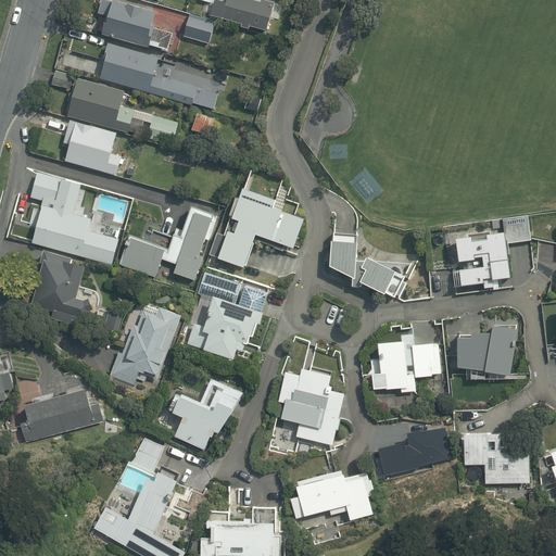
[(103,34),(150,48),(150,46),(168,50),(174,34),(153,27),(158,12),(114,0),(113,2),(104,0),(103,0),(100,13),(109,16),(108,20),(106,20),(104,27),(105,28),(103,34)]
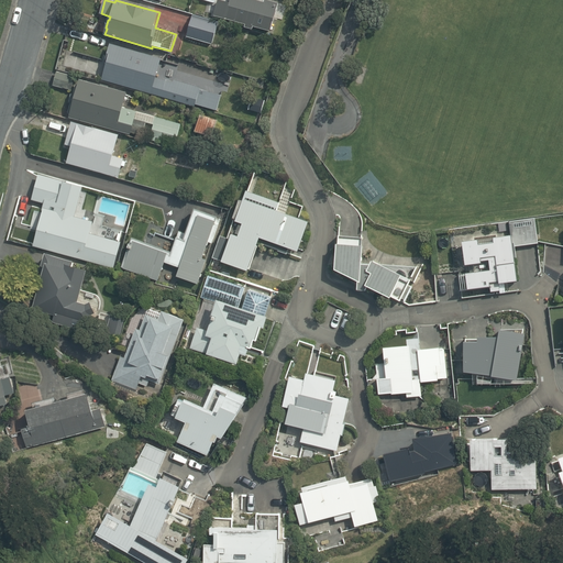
[(254,26),(271,31),(278,2),(272,0),(264,0),(264,1),(260,0),(231,0),(227,19),(246,23),(245,28),(253,29),(254,26)]
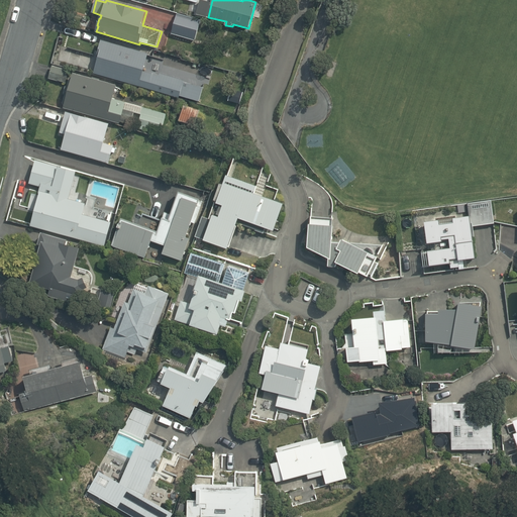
[(173,33),(195,39),(201,19),(179,13),(173,33)]
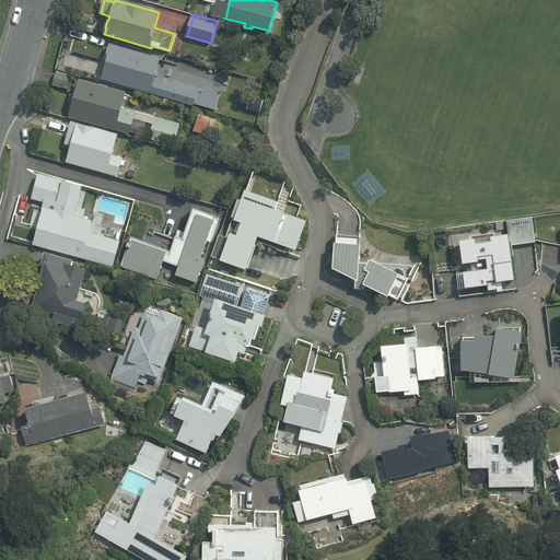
[(195,103),(217,109),(221,94),(199,88),(200,86),(175,79),(174,82),(158,78),(163,57),(111,44),(106,61),(102,60),(97,76),(103,77),(102,81),(194,106),(195,103)]
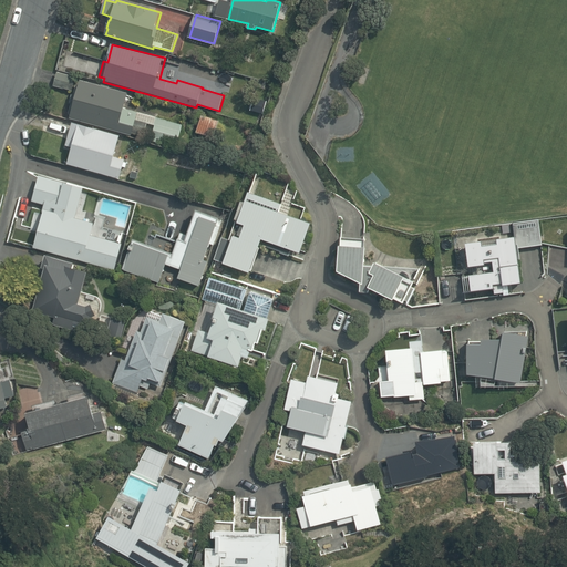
[(53,86),(72,92),(76,76),(58,71),(53,86)]
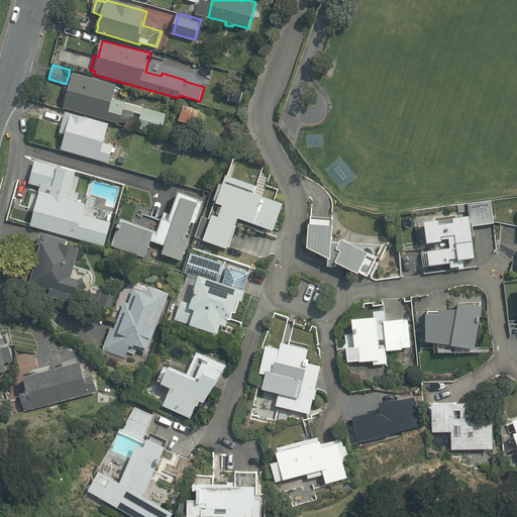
[(143,127),(162,131),(167,112),(114,99),(118,84),(74,73),(65,107),(131,124),(134,113),(141,115),(138,128),(143,129),(143,127)]
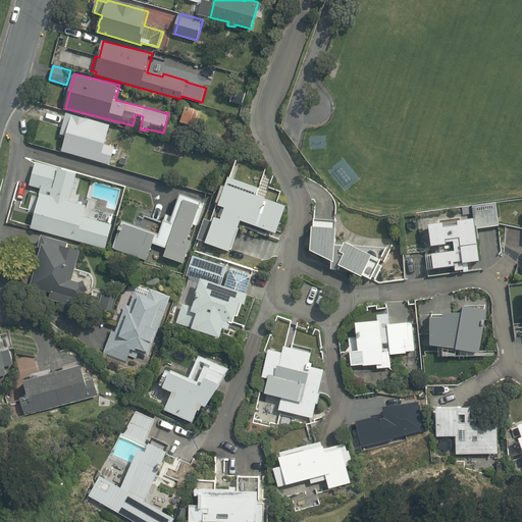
[(232,98),(242,101),(247,87),(237,84),(232,98)]
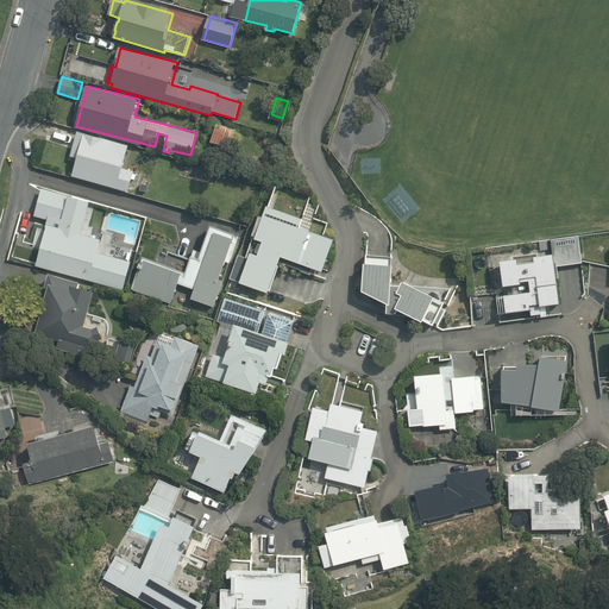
[(211,143),(230,149),(236,127),(218,123),(211,143)]
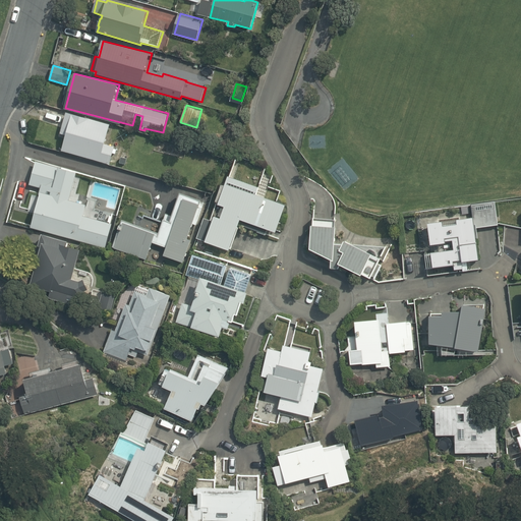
[(119,164),(125,166),(128,157),(114,154),(115,147),(106,145),(111,124),(67,113),(61,134),(66,135),(62,151),(119,166),(119,164)]
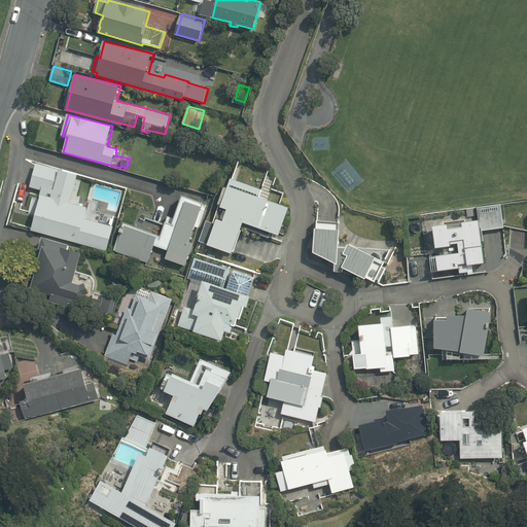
[(34,215),(31,231),(106,251),(113,225),(83,218),(86,207),(70,202),(78,174),(36,163),(29,187),(41,190),(39,199),(33,197),(28,214),(34,215)]
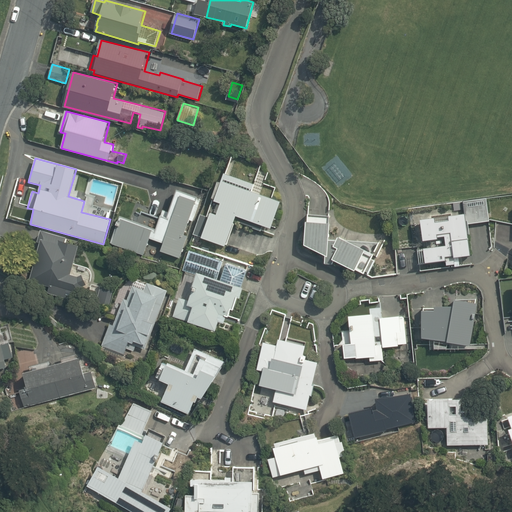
[(194,234),(226,245),(236,216),(271,227),(280,200),(251,190),(254,182),(224,172),(221,181),(218,181),(206,216),(201,214),(194,234)]
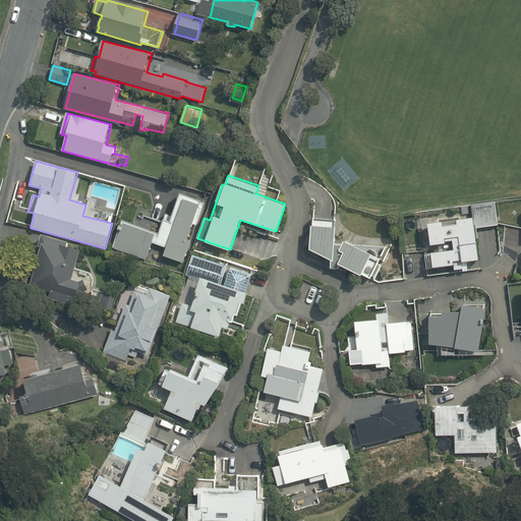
[(209,184),(200,182),(198,189),(207,192),(209,184)]
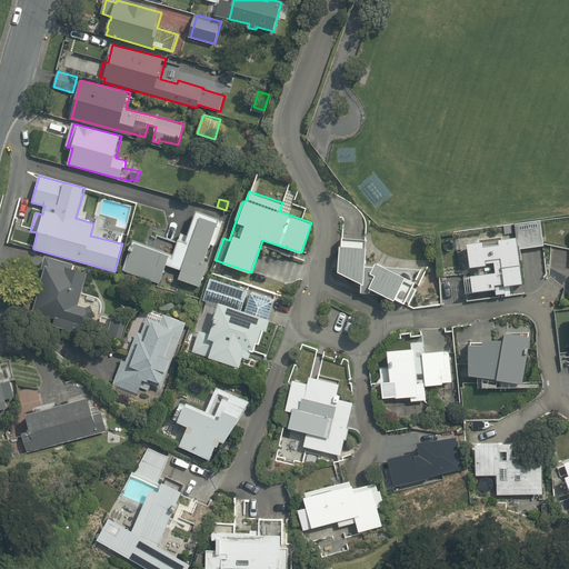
[(172,255),(133,240),(132,246),(130,245),(128,250),(130,250),(122,270),(159,283),(166,265),(181,270),(178,279),(200,287),(208,262),(205,261),(210,245),(215,246),(223,222),(219,220),(220,218),(196,210),(187,236),(181,233),(179,239),(178,239),(172,255)]
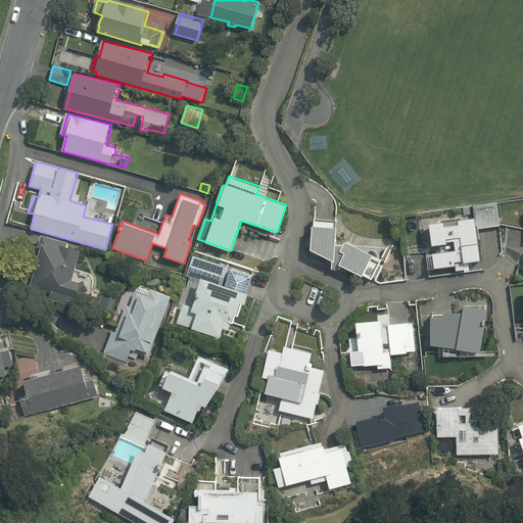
[(475,218),(429,224),(432,246),(447,244),(447,242),(455,242),(456,250),(432,253),(434,270),(455,267),(456,271),(465,270),(465,263),(481,260),(477,229),(500,226),(496,202),(473,205),(475,218)]
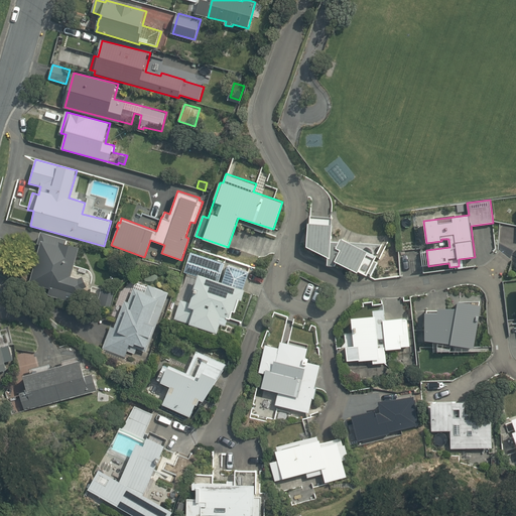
[(331,242),(333,216),(310,215),(309,223),(307,223),(306,246),(328,257),(328,266),(335,266),(337,262),(358,273),(358,271),(367,276),(368,274),(371,276),(378,262),(374,260),(384,244),(350,243),(341,238),(339,242),(331,242)]
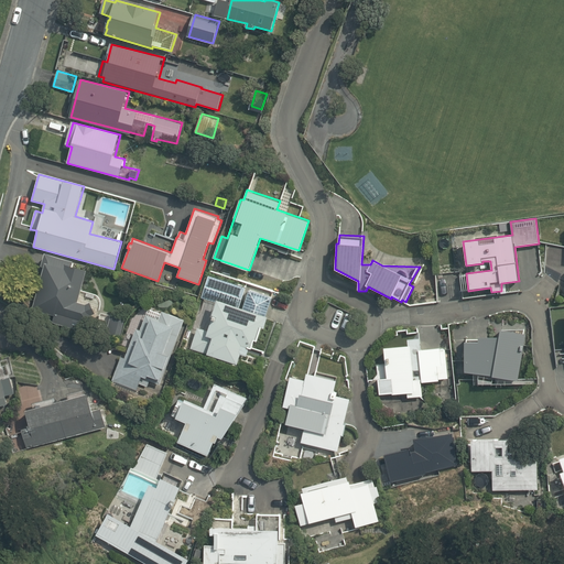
[(44,268),(32,311),(54,316),(52,324),(87,333),(91,315),(96,313),(90,301),(86,304),(79,302),(88,270),(74,266),(75,261),(45,253),(42,268),(44,268)]
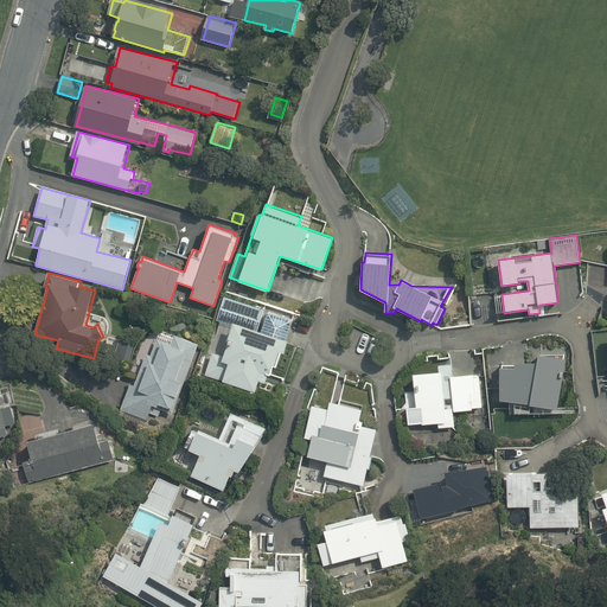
[(286,340),(293,320),(269,312),(262,332),(235,323),(229,340),(230,342),(224,357),(213,352),(206,375),(255,391),(259,381),(266,383),(268,375),(272,376),(274,366),(276,368),(281,352),(285,352),(288,342),(286,340)]
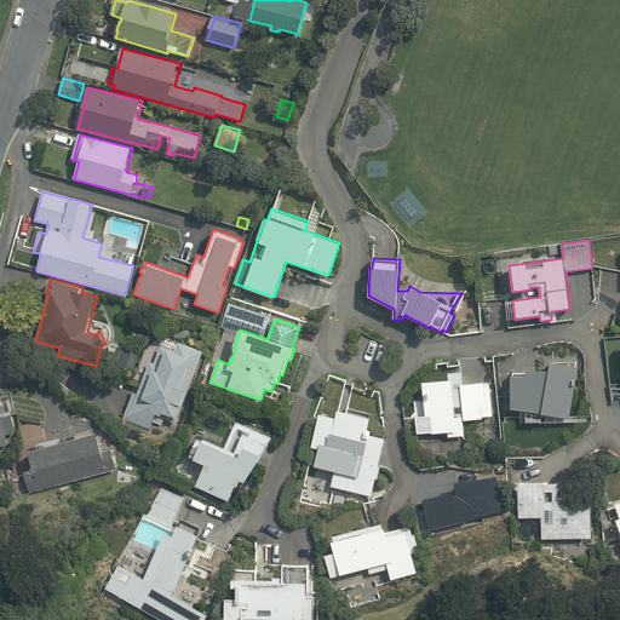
[(133,392),(124,419),(151,430),(155,422),(164,425),(166,418),(176,422),(204,350),(178,340),(173,351),(161,346),(155,362),(151,361),(138,395),(133,392)]
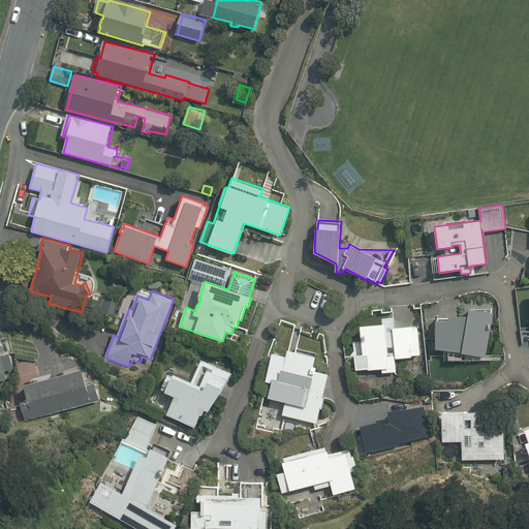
[(119,300),(105,296),(100,312),(114,316),(119,300)]
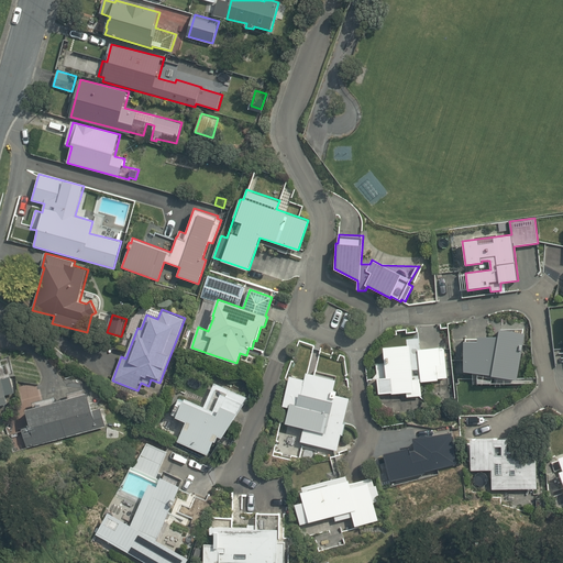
[(517,379),(525,333),(499,329),(498,337),(477,337),(477,341),(464,341),(463,372),(517,379)]
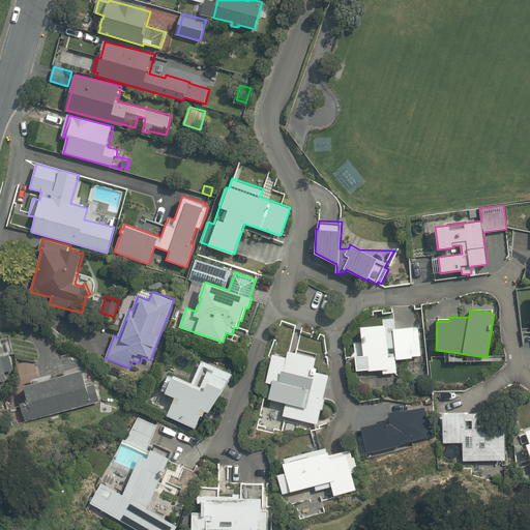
[(384,324),(361,326),(364,353),(355,354),(356,370),(367,369),(369,371),(382,370),(382,374),(396,372),(395,359),(420,357),(418,329),(415,329),(414,326),(395,328),(394,317),(384,318),(384,324)]
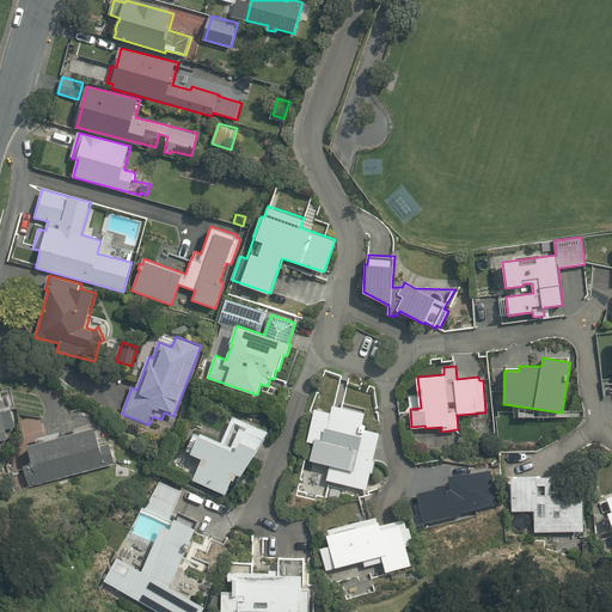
[(0,439),(6,438),(5,432),(7,430),(6,428),(17,426),(12,408),(2,410),(0,401),(0,439)]
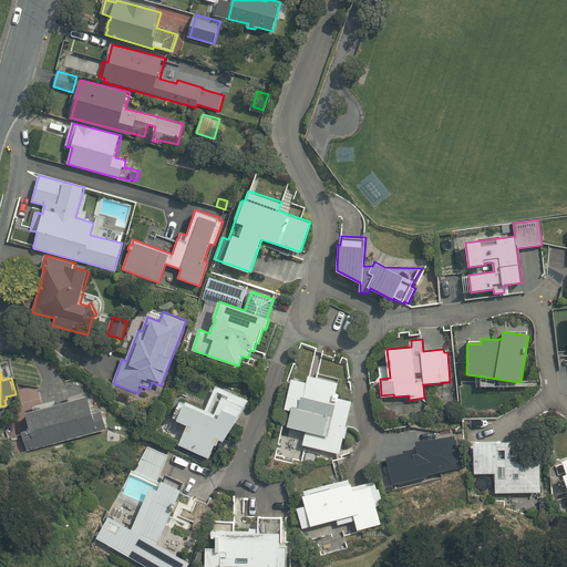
[(302,442),(339,451),(343,434),(346,435),(348,423),(346,423),(352,398),(334,393),(338,380),(308,373),(306,379),(291,375),(285,408),(290,409),(287,424),(305,429),(302,442)]
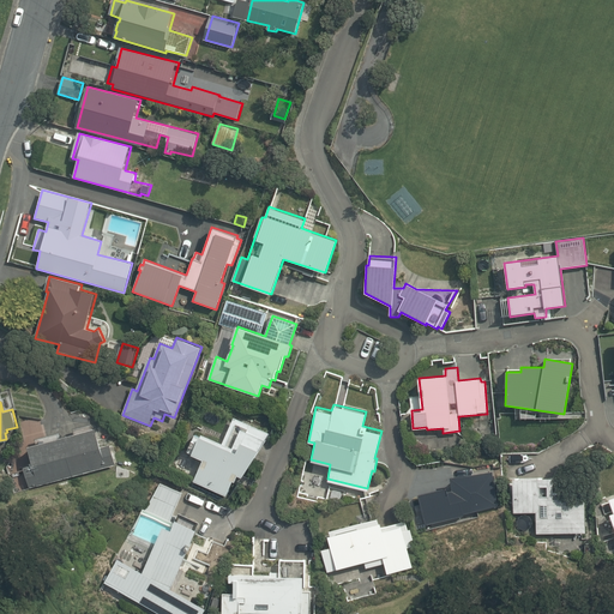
[(204,461),(194,481),(227,494),(233,480),(236,481),(239,475),(242,476),(268,432),(235,419),(221,445),(202,435),(200,438),(194,435),(188,452),(192,453),(192,455),(204,461)]
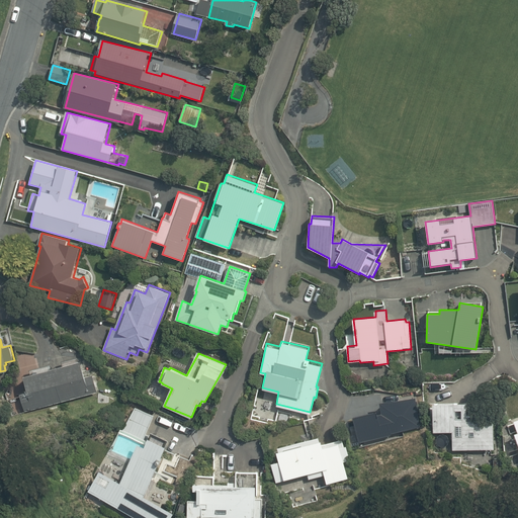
[(21,395),(25,411),(98,392),(93,374),(86,376),(82,361),(39,372),(38,369),(30,371),(31,375),(25,377),(29,393),(21,395)]
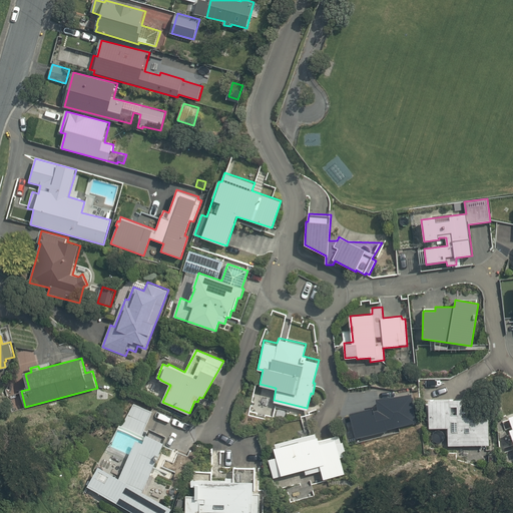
[(349,413),(356,439),(388,431),(387,430),(417,423),(411,393),(376,398),(378,409),(374,410),(373,408),(349,413)]
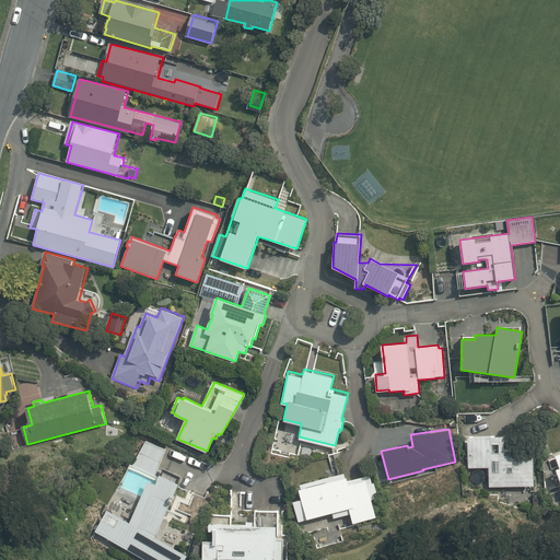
[(489,467),(490,487),(534,486),(533,454),(505,454),(505,434),(467,435),(468,467),(489,467)]
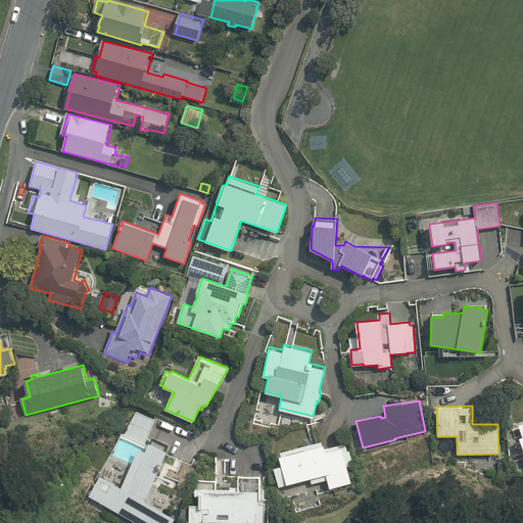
[(139,459),(155,420),(137,412),(116,448),(139,459)]
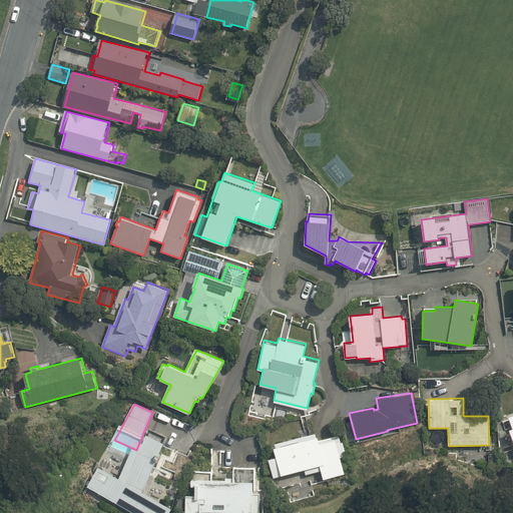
[(142,492),(167,436),(150,428),(132,467),(130,466),(123,481),(95,463),(83,484),(133,512),(169,512),(172,508),(142,492)]
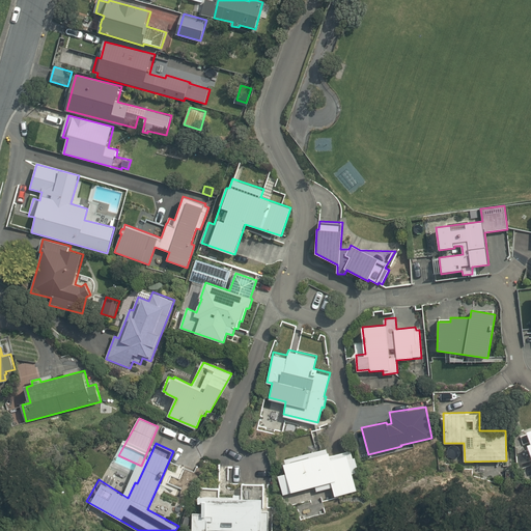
[(278,473),(283,492),(314,483),(315,488),(332,483),(335,494),(357,487),(353,473),(358,472),(354,456),(348,457),(346,451),(330,455),(329,449),(326,450),(325,447),(282,458),(286,471),(278,473)]
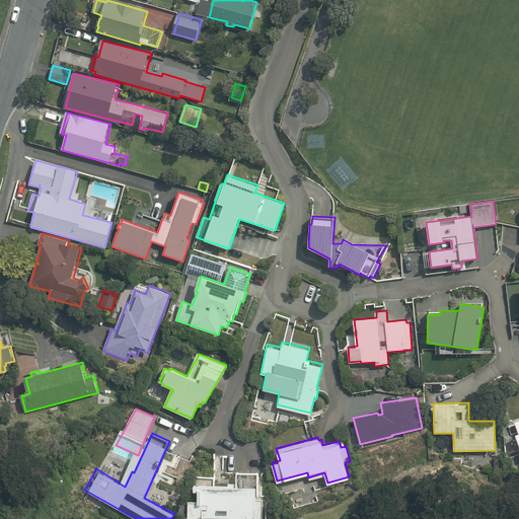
[(188,500),(187,517),(261,518),(262,498),(255,497),(256,472),(236,472),(235,484),(209,483),(209,479),(193,478),(193,489),(198,489),(197,500),(188,500)]
